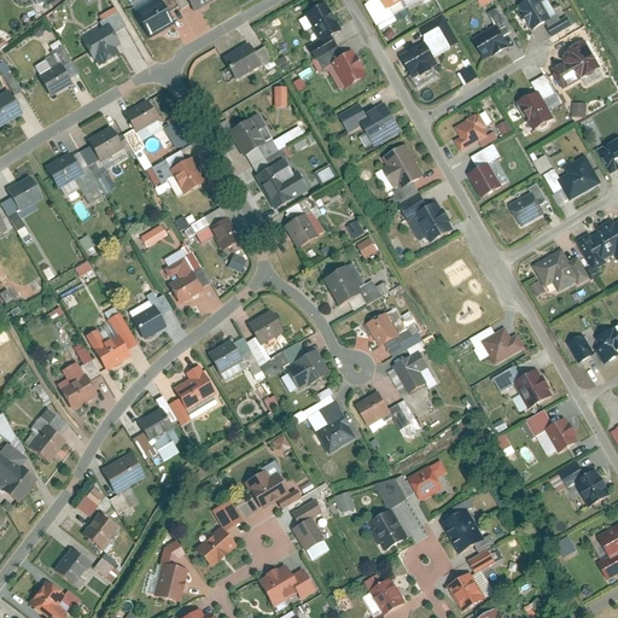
[(379,0),(388,11),(406,0),(379,0)]
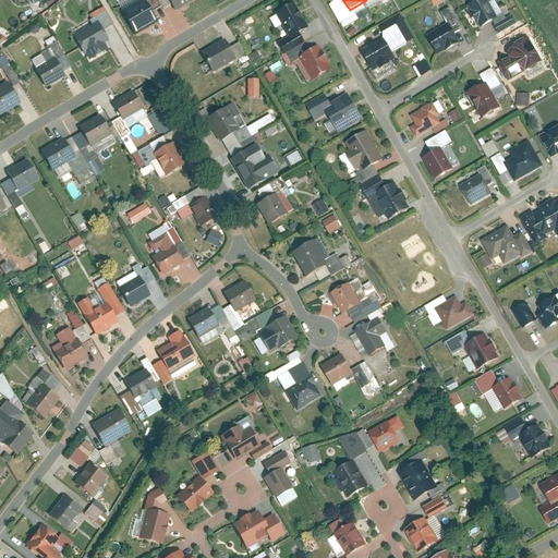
[(487,0),(476,0),(466,4),(480,27),(498,19),(487,0)]
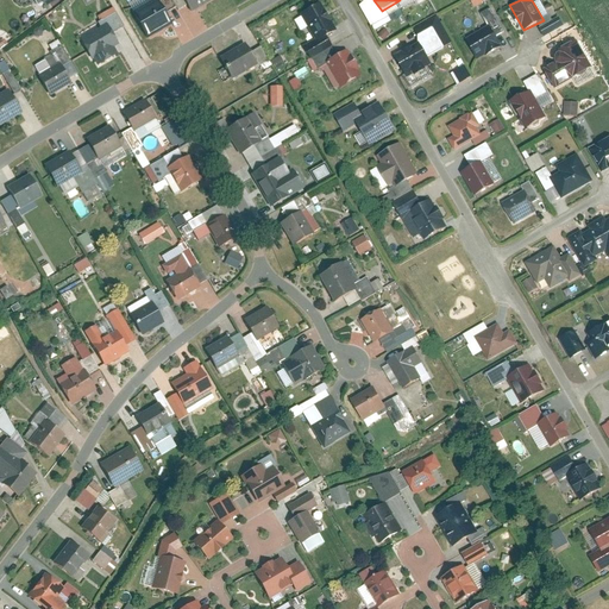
[(132,16),(145,37),(167,24),(155,2),(132,16)]
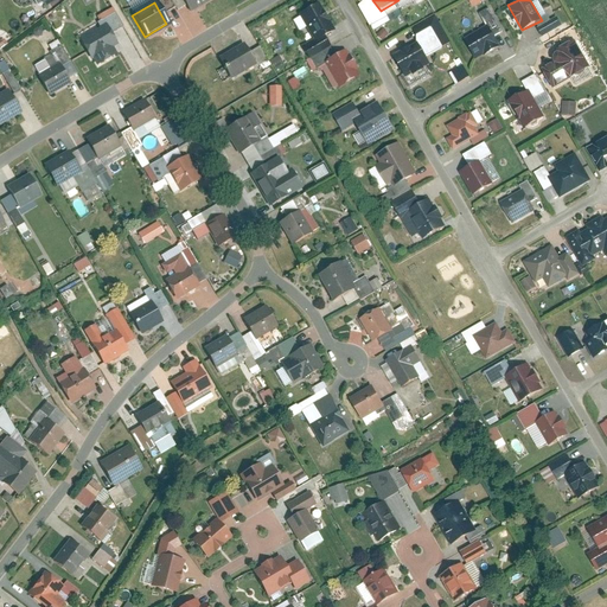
[(302,45),(310,56),(330,44),(324,36),(327,33),(314,8),(298,18),(312,39),(302,45)]
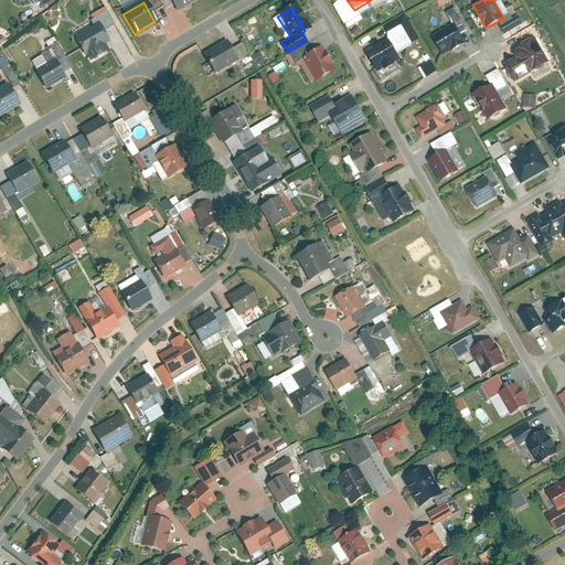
[(452,27),(434,36),(441,53),(464,41),(459,35),(468,30),(455,9),(445,13),(452,27)]
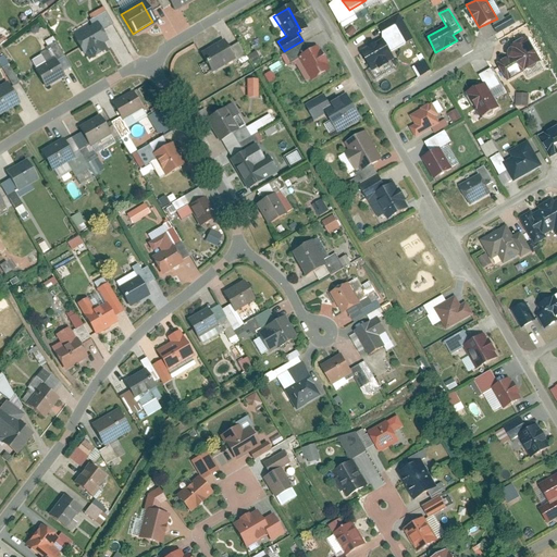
[(510,15),(492,24),(496,34),(515,23),(510,15)]
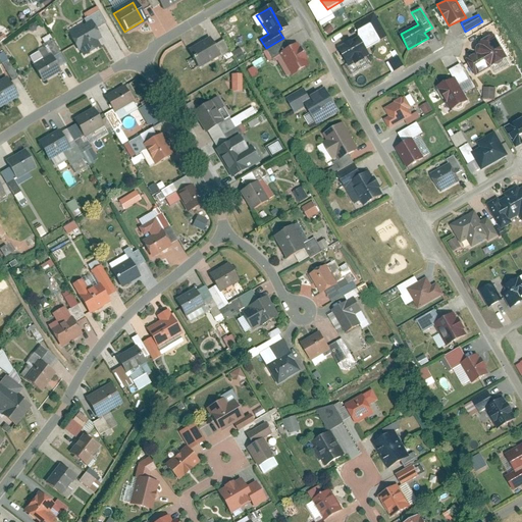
[(100,17),(75,32),(87,51),(87,50),(104,41),(99,32),(106,28),(100,17)]
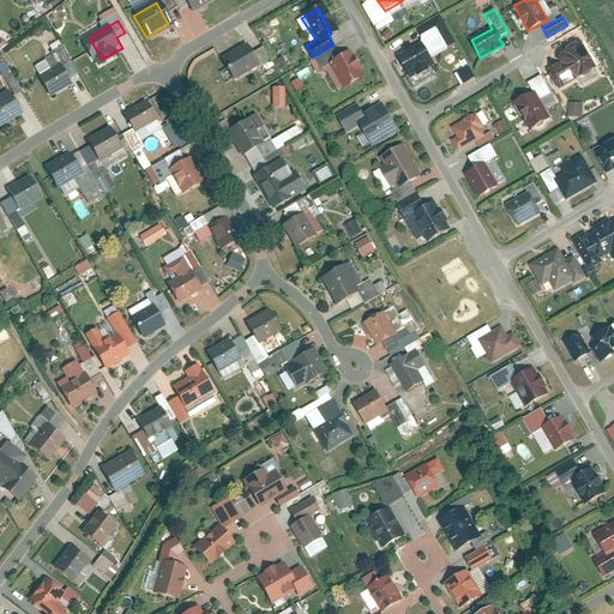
[(423,44),(397,59),(408,78),(433,64),(429,59),(446,49),(435,31),(421,38),(423,44)]
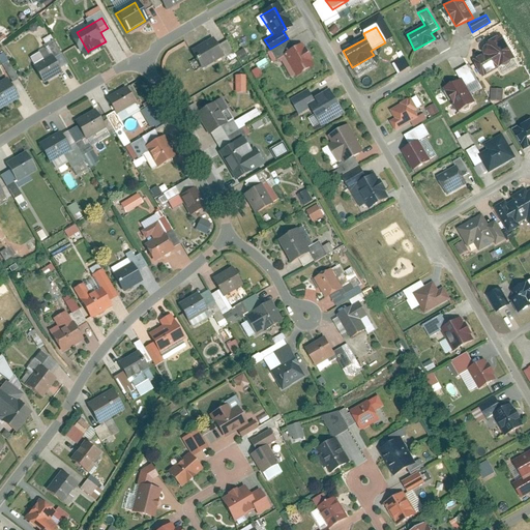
[(511,53),(500,35),(483,45),(484,47),(482,47),(481,50),(481,53),(481,55),(473,61),(480,72),(511,53)]
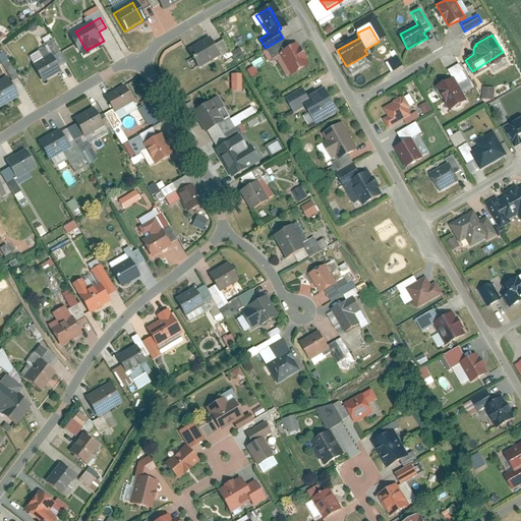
[(213,40),(192,51),(199,64),(220,53),(213,40)]
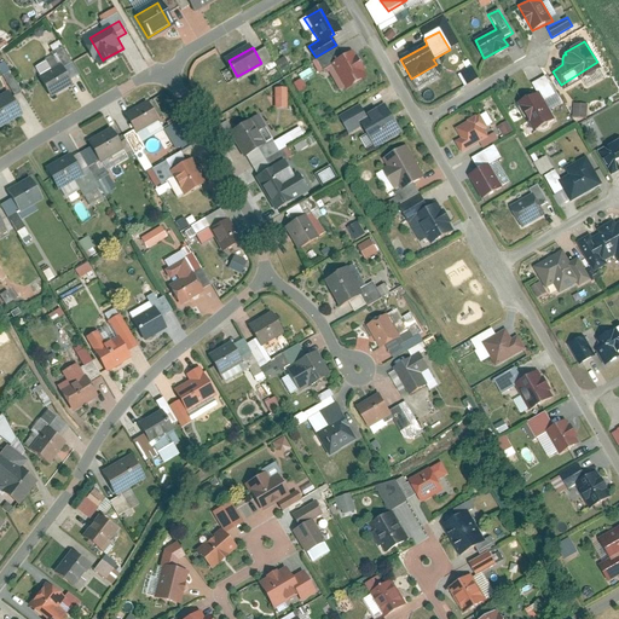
[(341,57),(336,48),(314,61),(322,71),(331,67),(345,91),(366,79),(351,52),(341,57)]
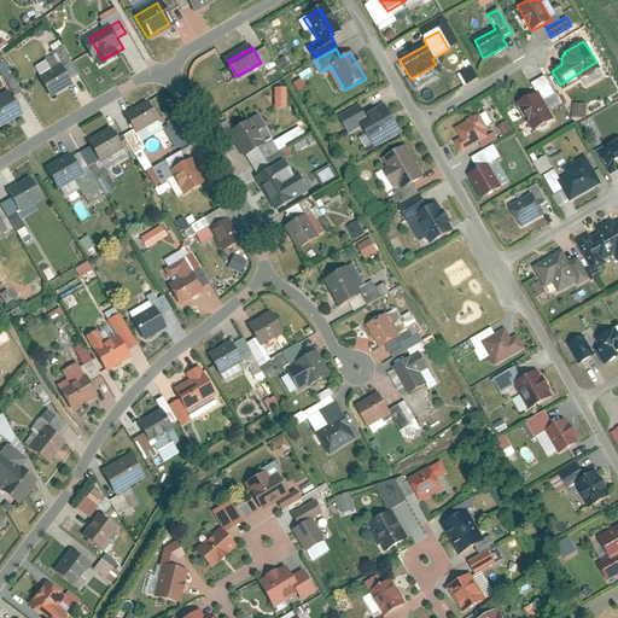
[(36,70),(51,97),(71,86),(57,58),(36,70)]
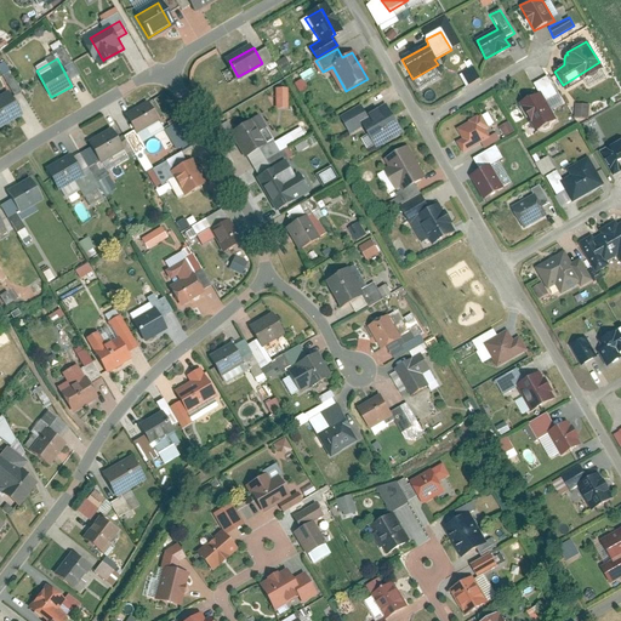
[(0,68),(0,73),(12,95),(20,91),(5,66),(0,68)]
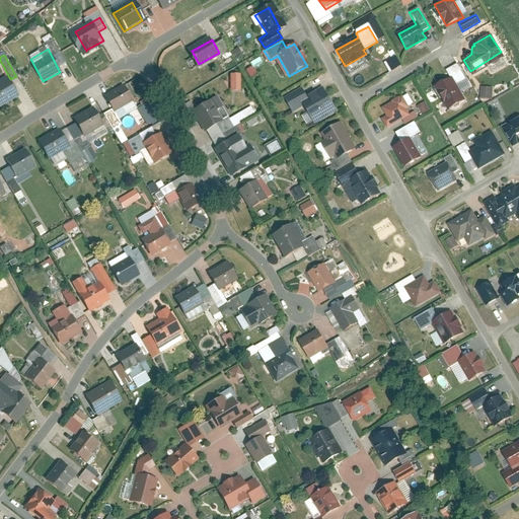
[(395,56),(383,62),(388,71),(400,65),(395,56)]
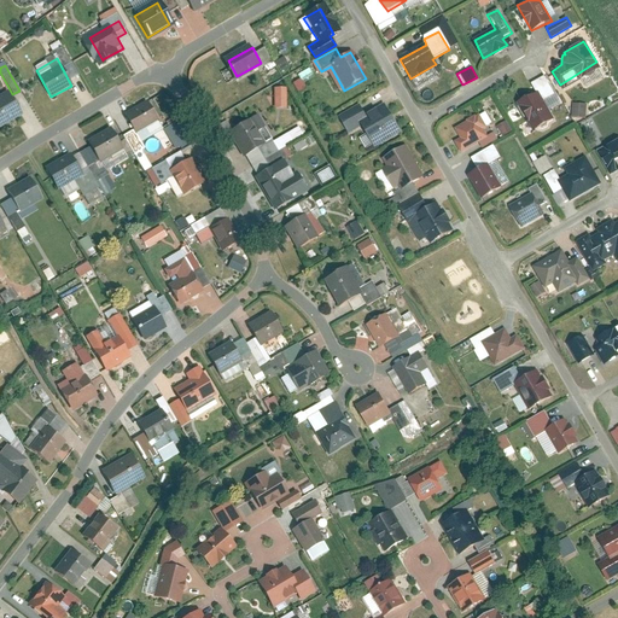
[(414,87),(437,77),(433,69),(412,79),(414,87)]
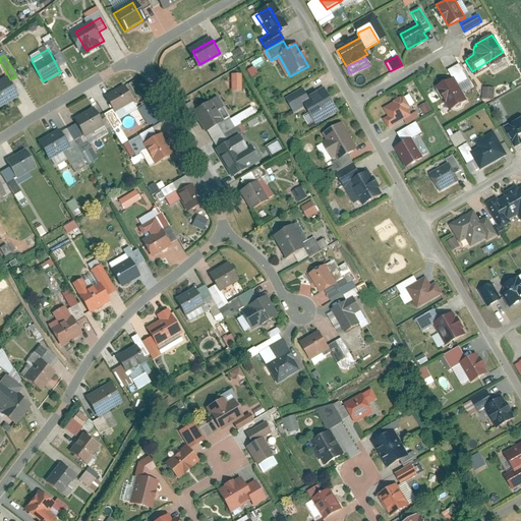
[(468,80),(458,64),(447,71),(451,78),(436,88),(449,111),(466,100),(458,87),(468,80)]
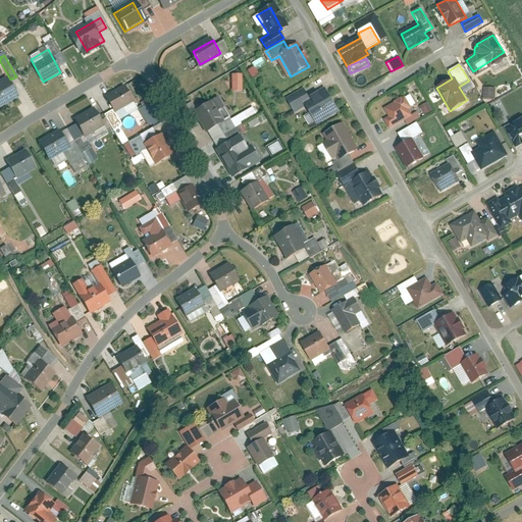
[(251,77),(257,74),(253,66),(247,69),(251,77)]
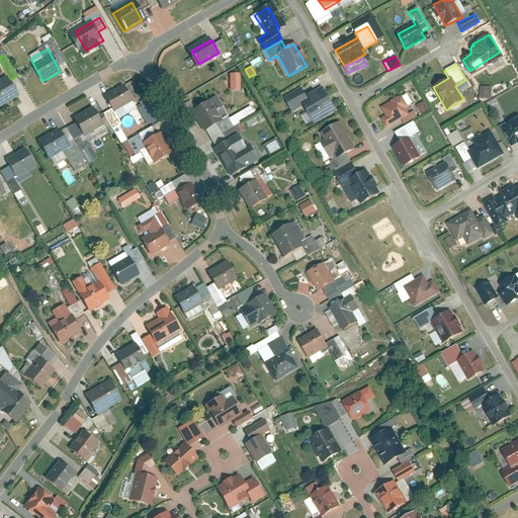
[(240,91),(239,73),(228,73),(229,91),(240,91)]
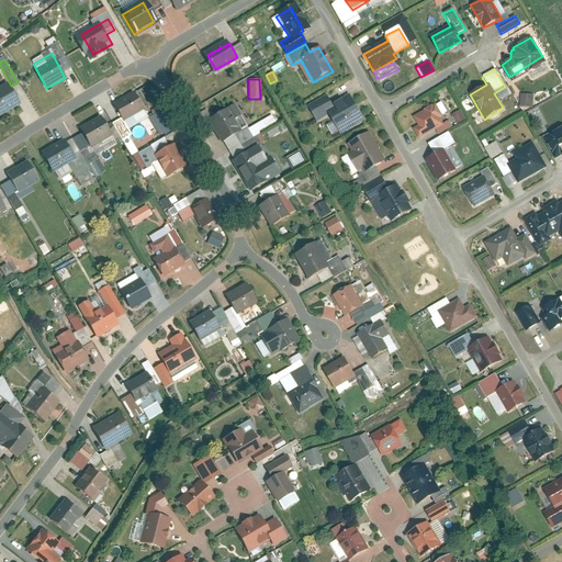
[(0,89),(0,109),(19,98),(10,83),(0,89)]
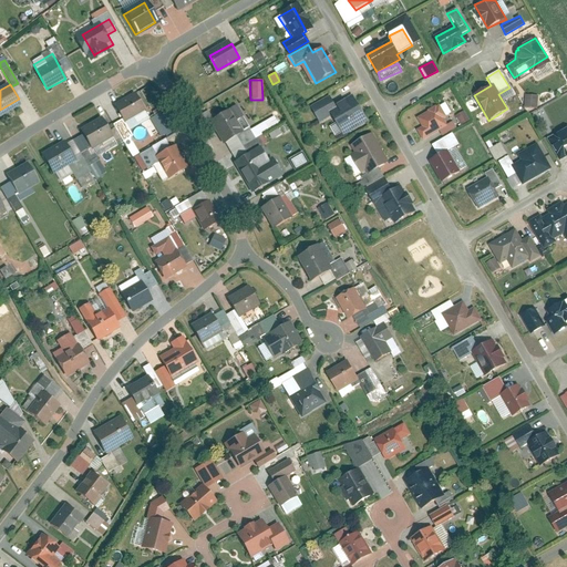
[(137,93),(120,103),(127,116),(145,106),(137,93)]
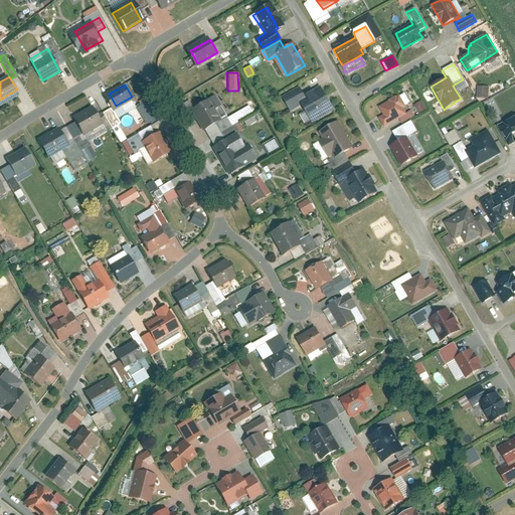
[(489,88),(477,87),(477,99),(489,99),(489,88)]
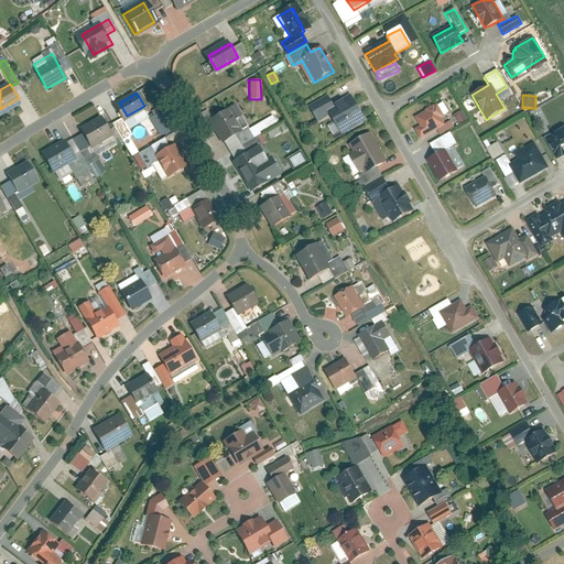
[(329,98),(310,109),(316,121),(327,115),(338,132),(365,117),(351,98),(335,108),(329,98)]
